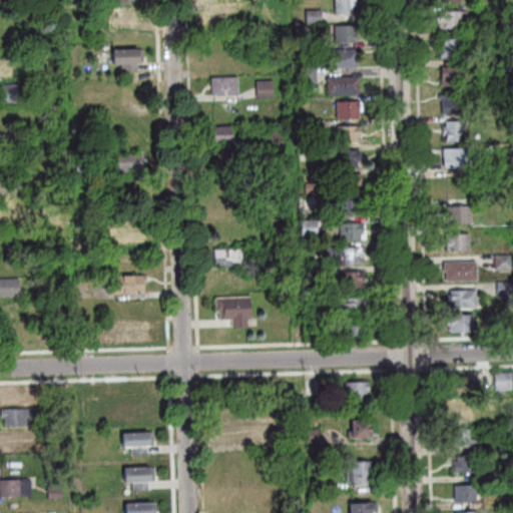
[(358,0),(358,7),(354,7),(355,14),(339,14),(338,0),(358,0)]
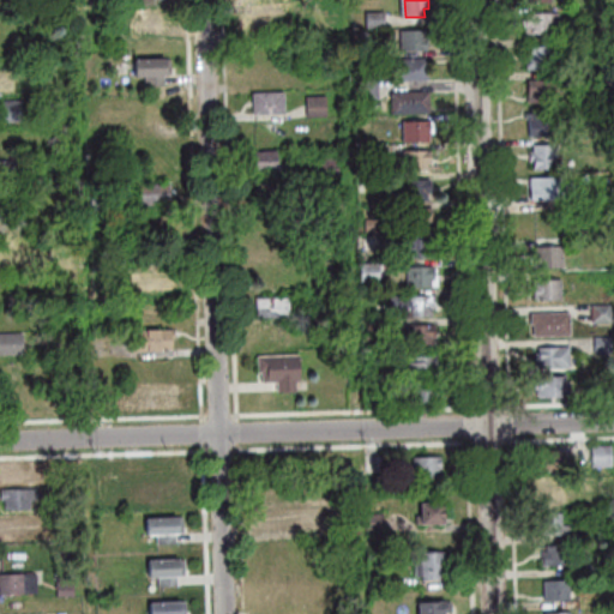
[(162,7),(136,7),(136,29),(162,29),(162,7)]
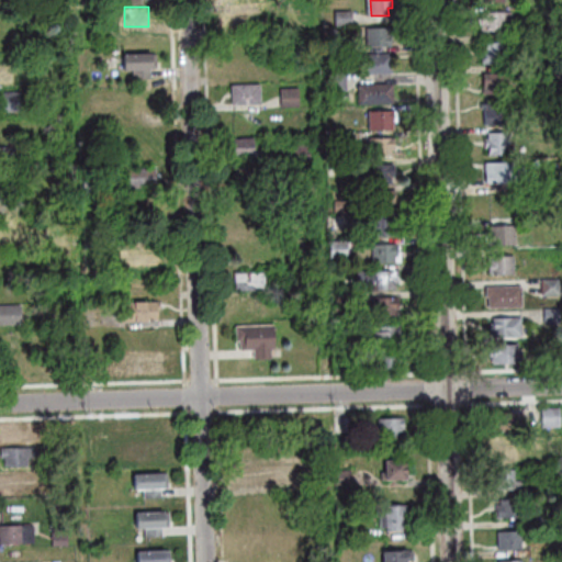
[(258,23),(231,24),(229,13),(233,13),(233,8),(258,7),(258,23)]
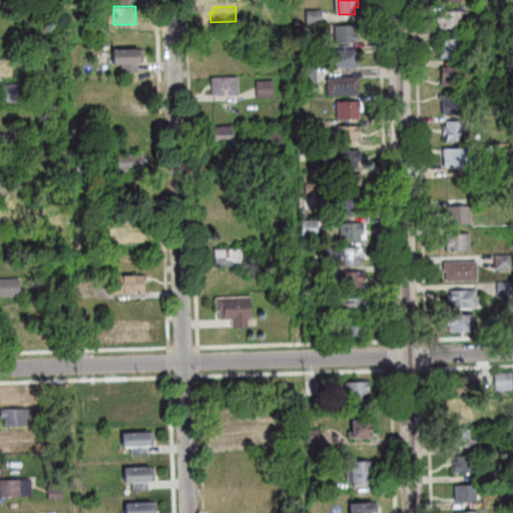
[(324,10),(324,22),(310,22),(310,10),(324,10)]
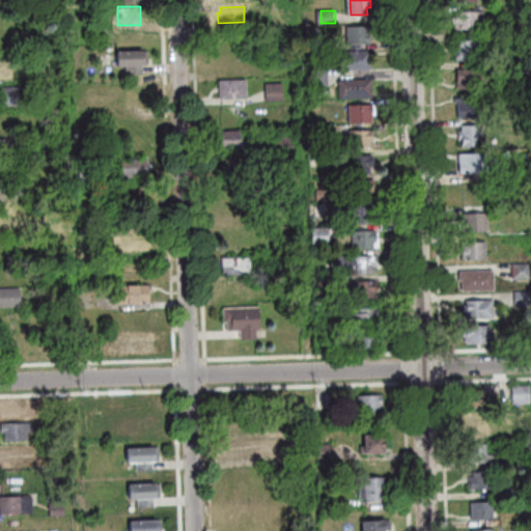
[(456,31),(456,14),(481,14),(481,30),(456,31)]
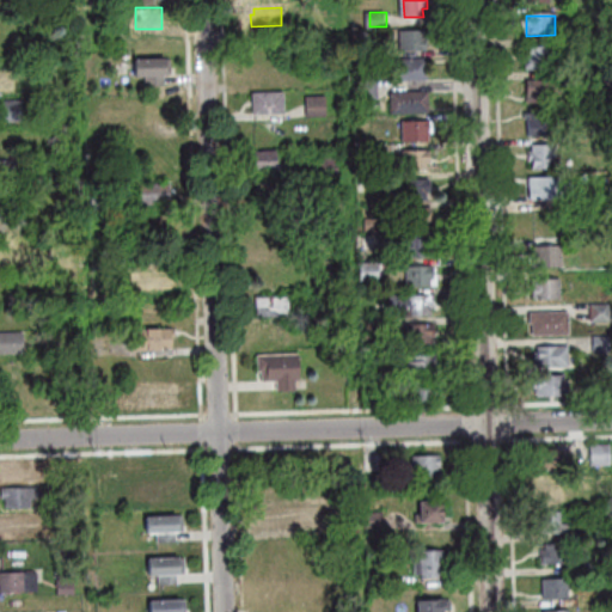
[(403,30),(428,30),(428,50),(404,50),(403,30)]
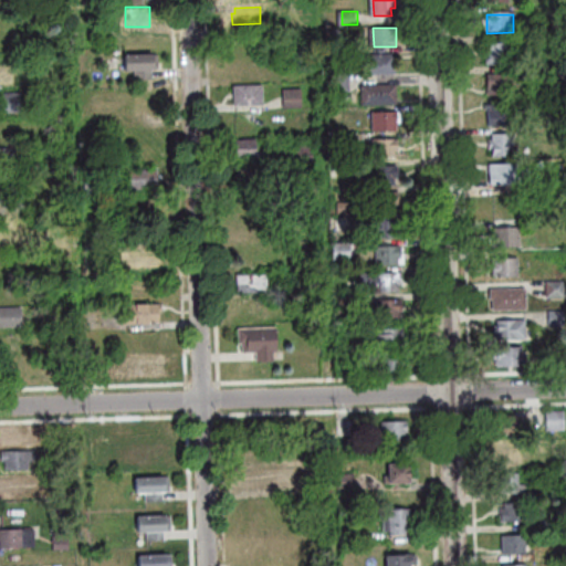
[(336,42),(353,42),(353,53),(336,53),(336,42)]
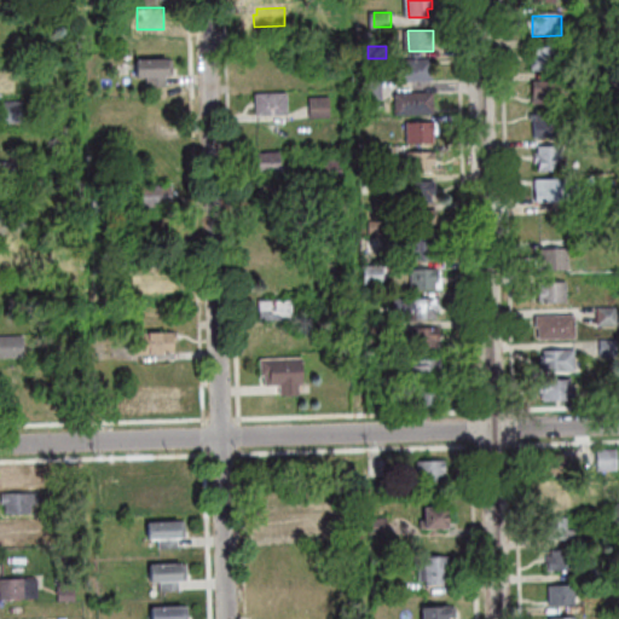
[(555,70),(536,70),(534,48),(555,47),(555,70)]
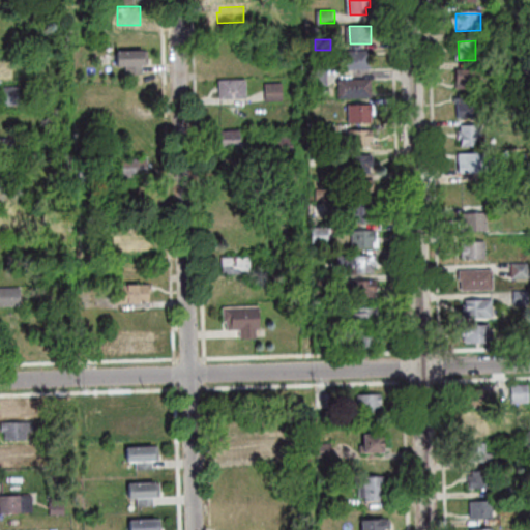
[(373,69),(341,71),(340,53),(373,51),(373,69)]
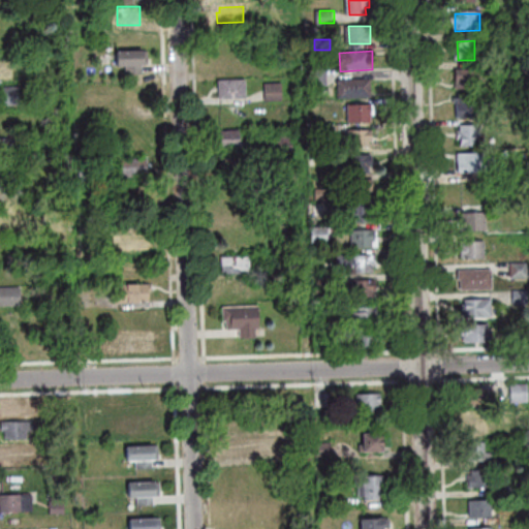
[(120,68),(119,54),(146,53),(147,67),(144,67),(144,74),(128,75),(128,68),(120,68)]
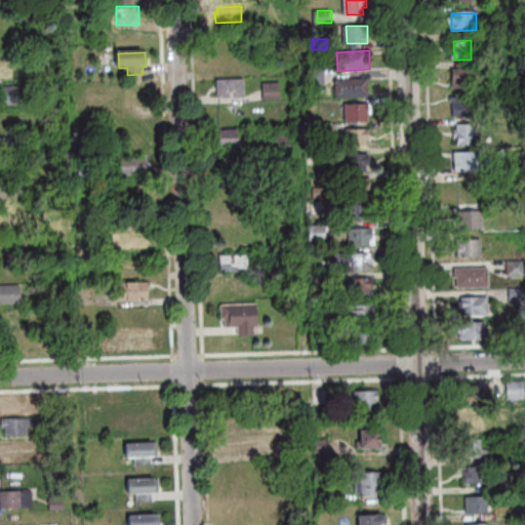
[(0,64),(14,64),(14,80),(0,80),(0,64)]
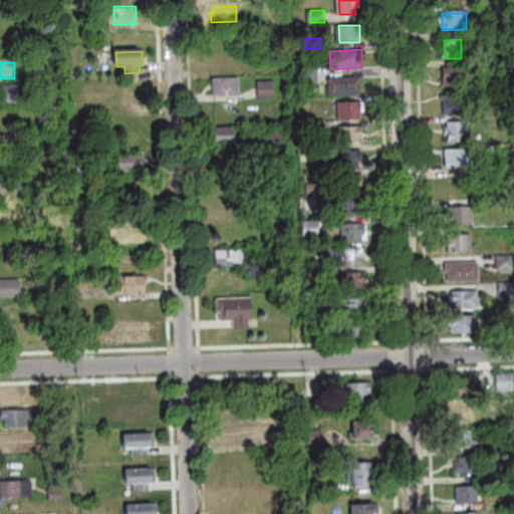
[(319,63),(319,84),(305,84),(304,64),(319,63)]
